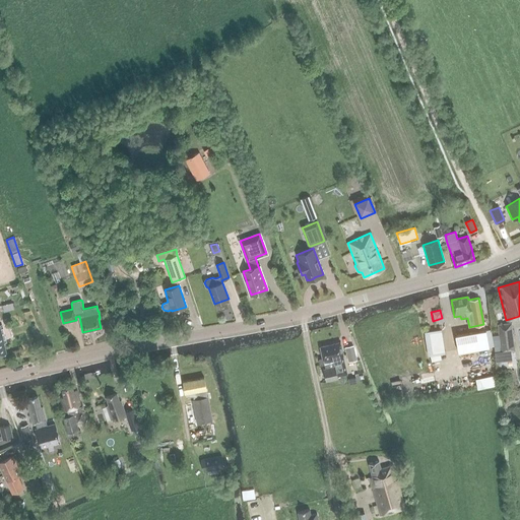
[(500,351),(513,350),(510,323),(497,324),(500,351)]
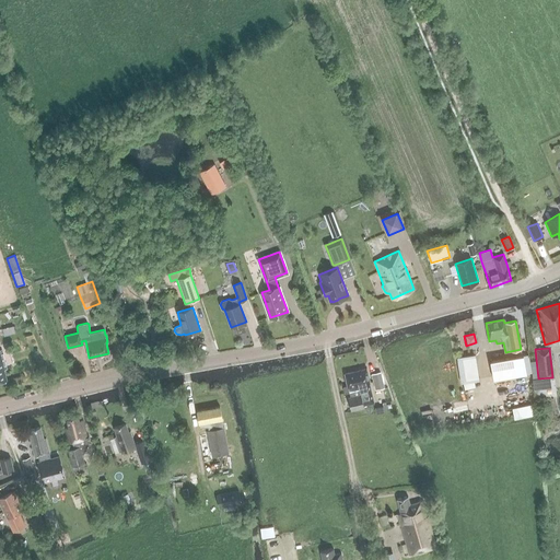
[(456,357),(461,388),(477,386),(474,354),(456,357)]
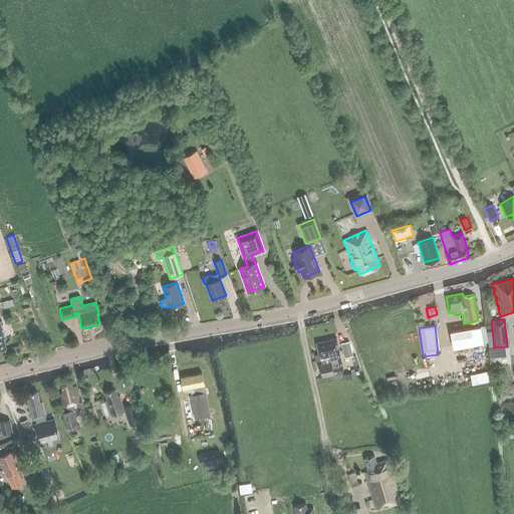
[(479,327),(449,332),(452,348),(482,343),(479,327)]
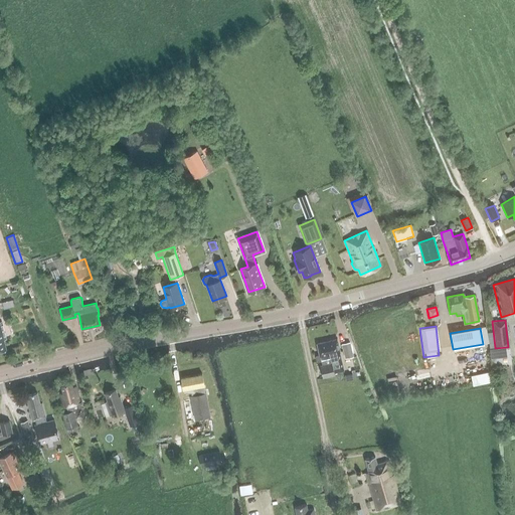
[(337,339),(326,342),(327,348),(329,348),(332,360),(335,372),(341,371),(344,370),(342,364),(341,358),(341,357),(340,352),(337,339)]
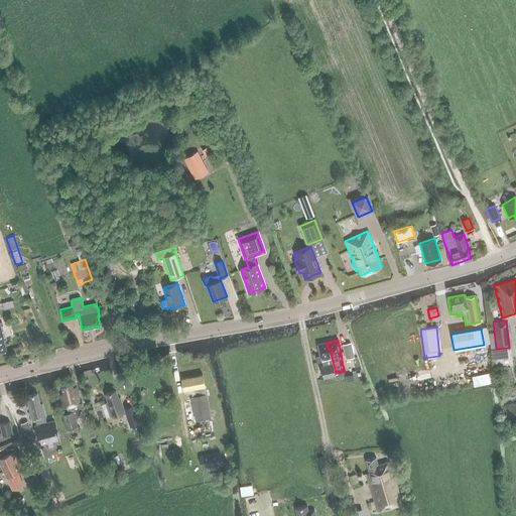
[(320,356),(316,357),(317,363),(321,362),(323,366),(321,367),(323,372),(324,378),(336,376),(336,373),(333,361),(330,349),(328,349),(327,343),(317,345),(320,356)]
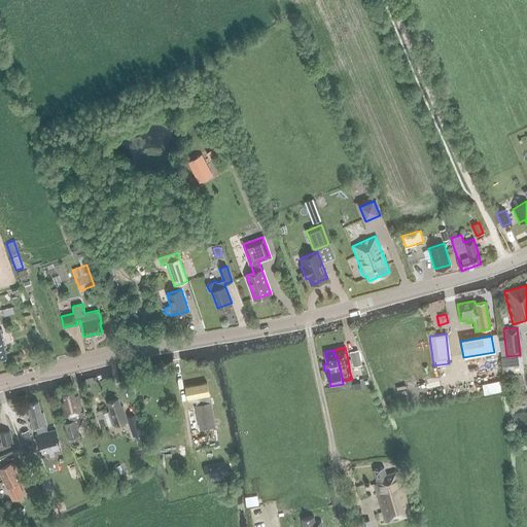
[(358,350),(349,352),(353,367),(361,364),(358,350)]
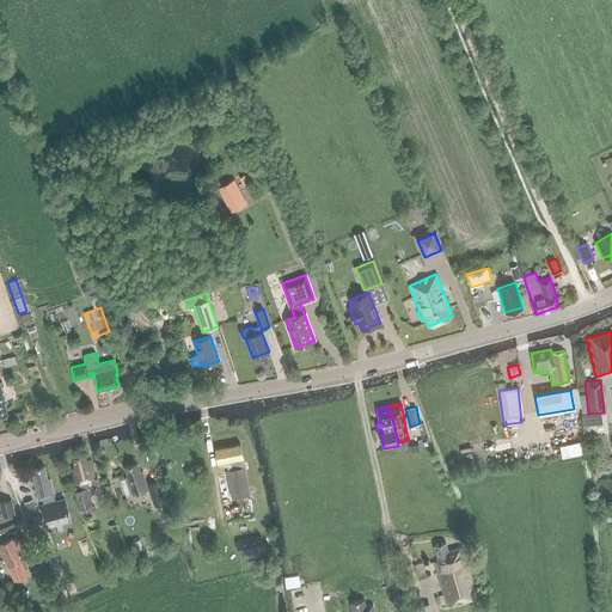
[(561,458),(582,453),(579,440),(558,446),(561,458)]
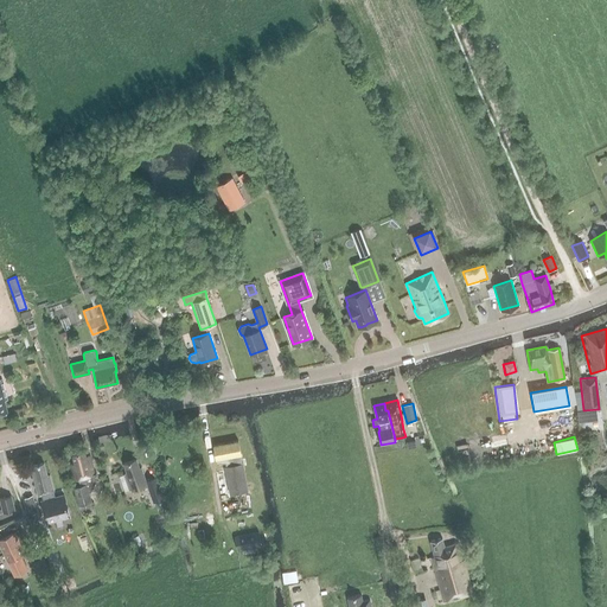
[(240,454),(237,440),(212,445),(215,458),(224,457),(225,466),(224,466),(229,492),(247,489),(242,462),(240,464),(238,454),(240,454)]
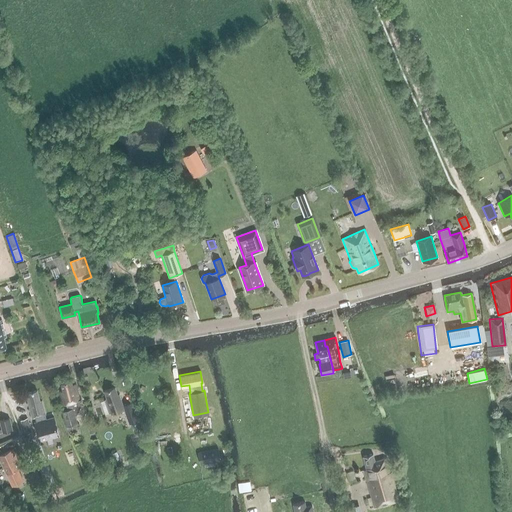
[(80,406),(80,404),(75,384),(71,385),(70,381),(61,384),(63,391),(59,392),(63,405),(66,405),(67,410),(61,411),(65,427),(77,423),(74,414),(76,413),(78,412),(79,410),(80,408),(80,406)]
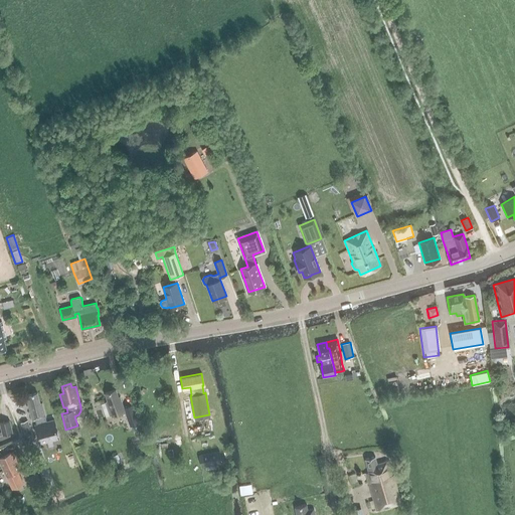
[(106,401),(101,403),(106,417),(111,415),(125,411),(123,407),(119,396),(118,397),(115,389),(105,393),(108,400),(106,401)]
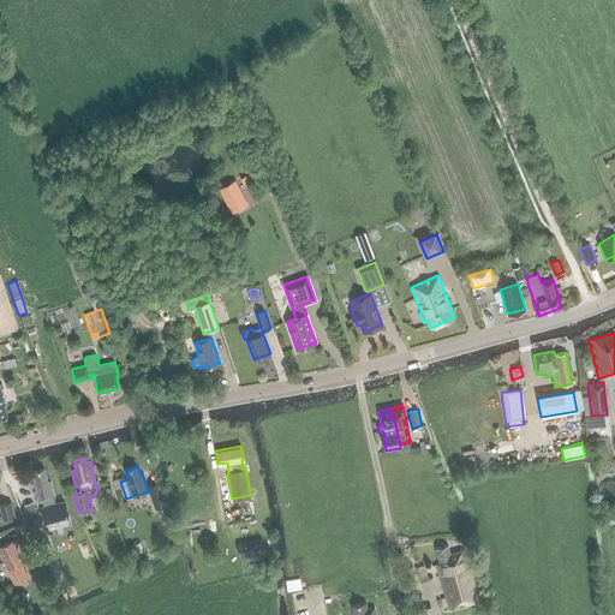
[(35,477),(33,478),(39,502),(42,501),(43,507),(41,507),(45,521),(69,515),(64,501),(55,503),(54,497),(51,481),(48,482),(45,469),(34,472),(35,477)]
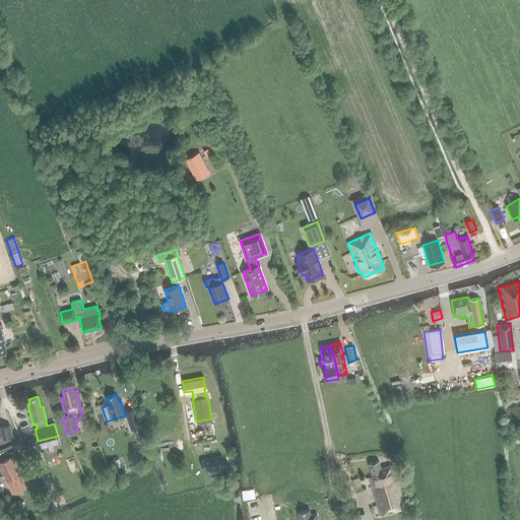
[(134,408),(124,411),(126,415),(126,416),(130,415),(132,421),(128,423),(131,431),(141,427),(134,408)]
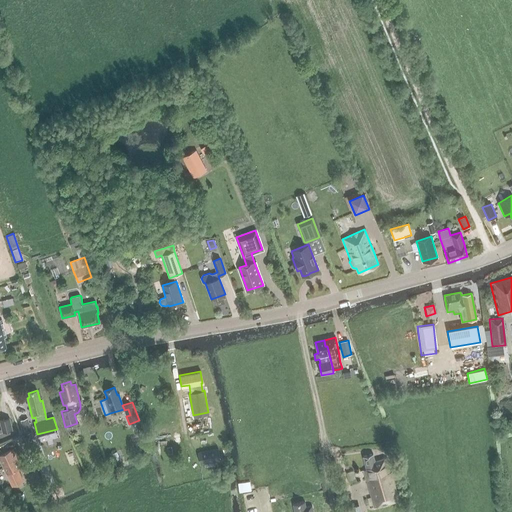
[(12,430),(9,418),(0,420),(0,427),(1,432),(12,430)]
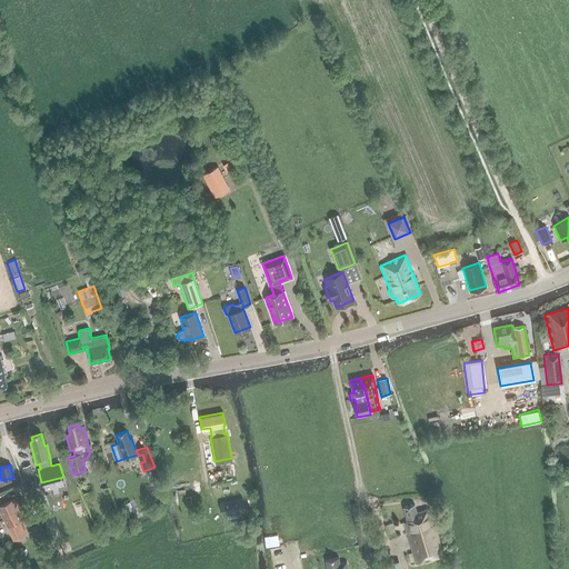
[(37,480),(30,465),(22,468),(29,483),(37,480)]
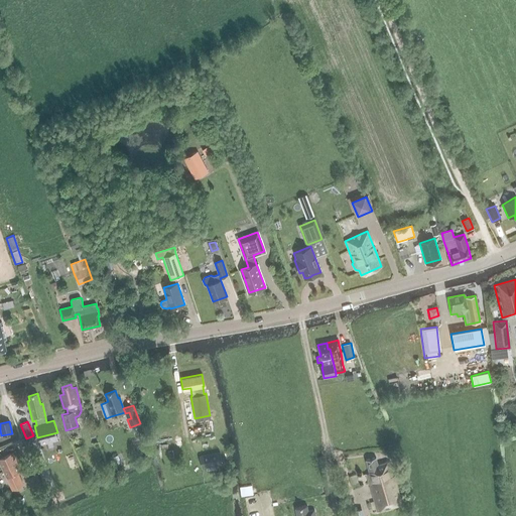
[(222,462),(219,452),(206,454),(208,465),(222,462)]
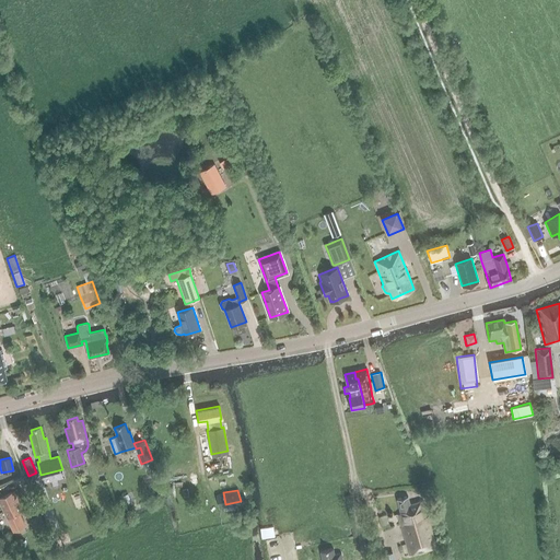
[(14,491),(0,498),(0,504),(13,533),(25,526),(19,513),(23,511),(14,491)]
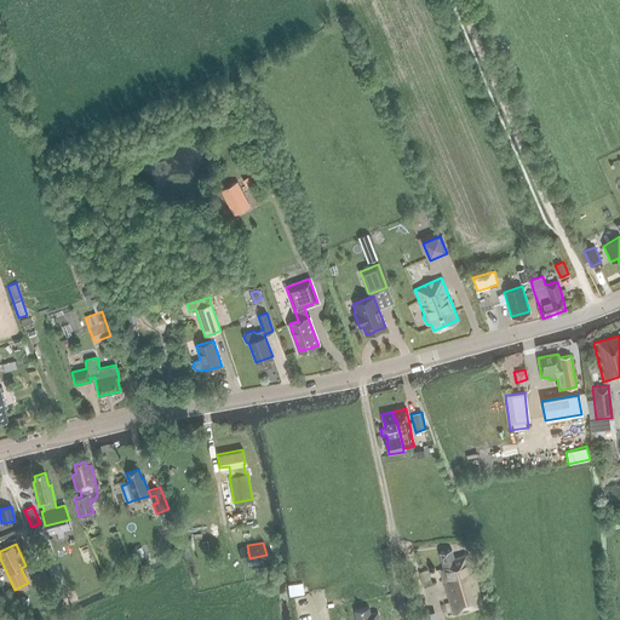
[(143,557),(139,547),(132,551),(136,561),(143,557)]
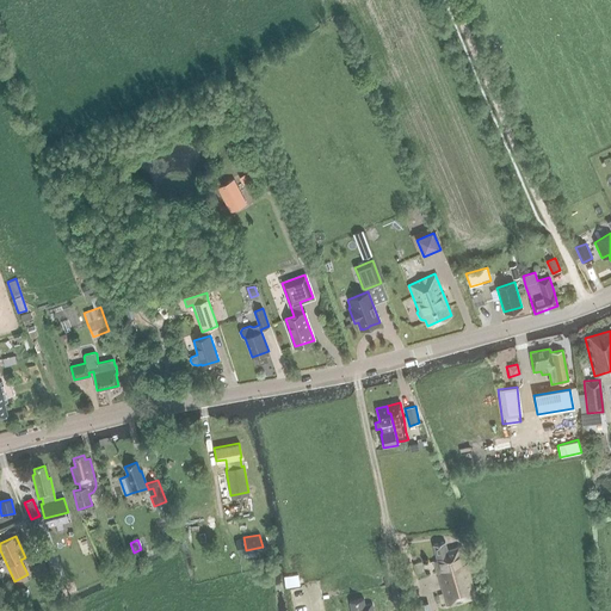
[(445,542),(433,545),(437,561),(433,561),(443,593),(445,603),(446,605),(475,597),(461,547),(448,550),(445,542)]
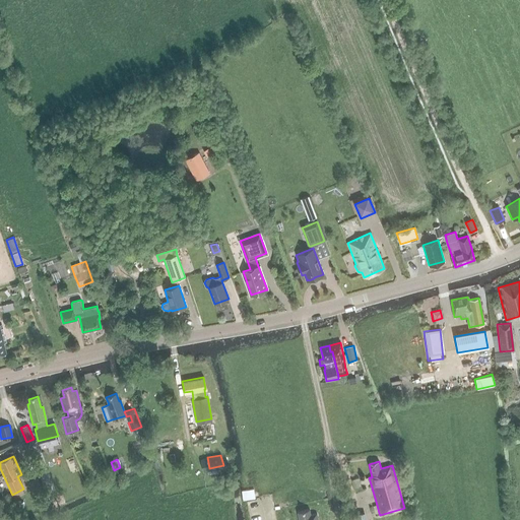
[(254,490),(242,491),(243,501),(255,499),(254,490)]
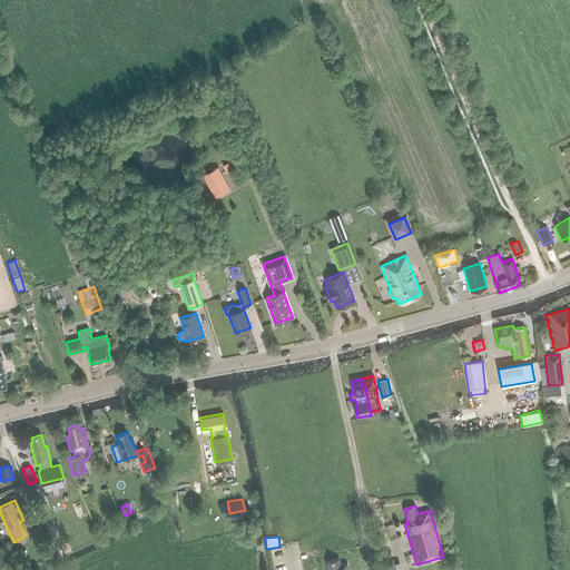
[(327,569),(346,569),(346,564),(341,566),(338,559),(326,562),(327,569)]
